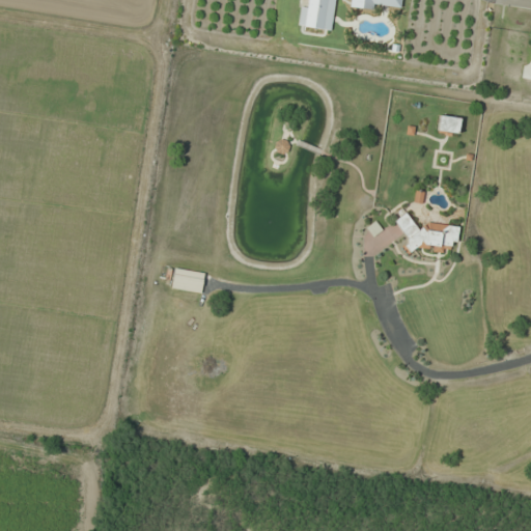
[(298,26),(331,30),(334,0),(309,0),(309,5),(301,4),(298,26)]
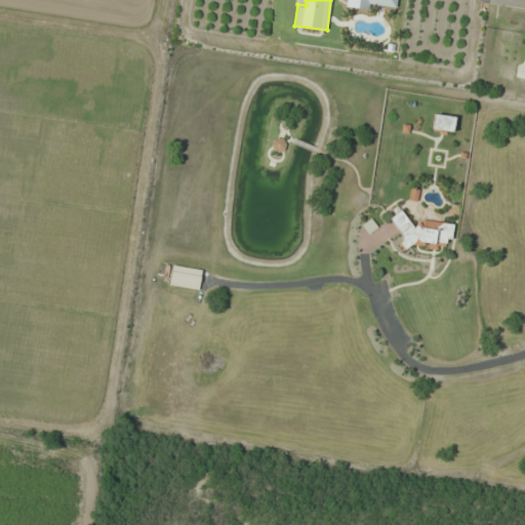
[(431,129),(451,133),(455,117),(435,113),(431,129)]
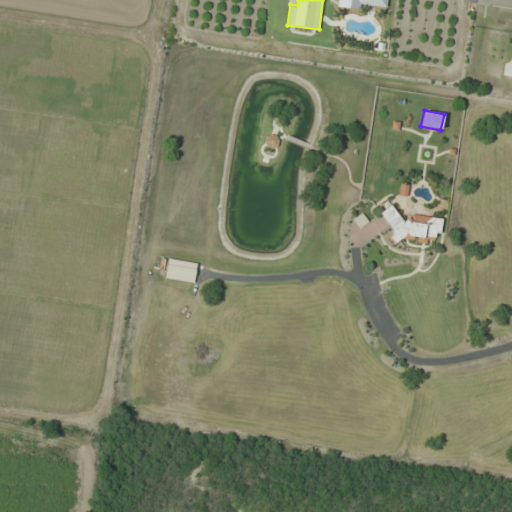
[(264,140),(268,148),(278,142),(273,134),(264,140)]
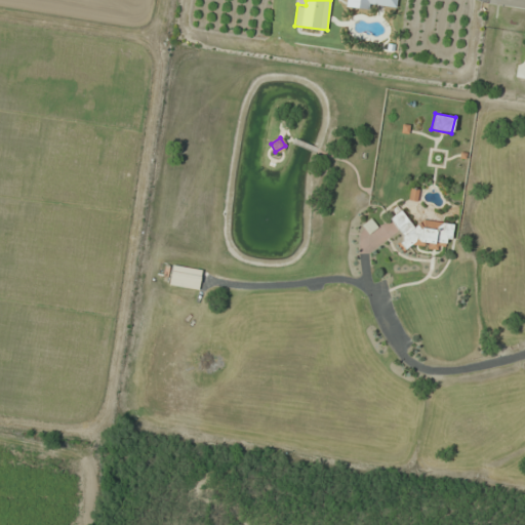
[(452,226),(410,219),(411,215),(399,214),(395,243),(448,251),(452,226)]
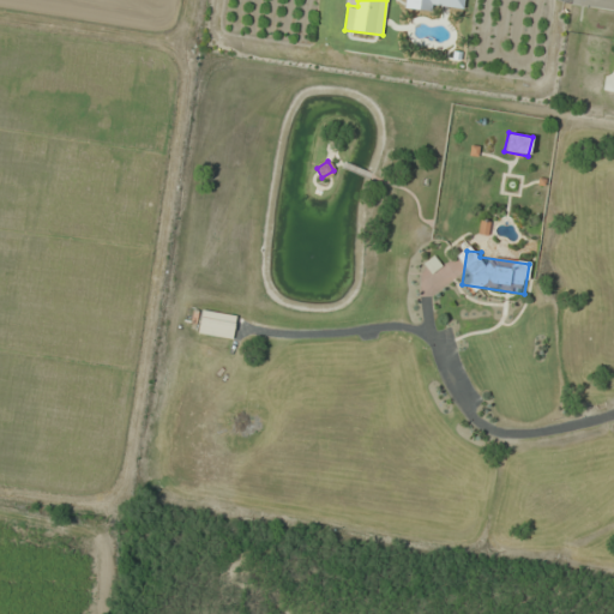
[(235,317),(202,311),(197,333),(232,339),(235,317)]
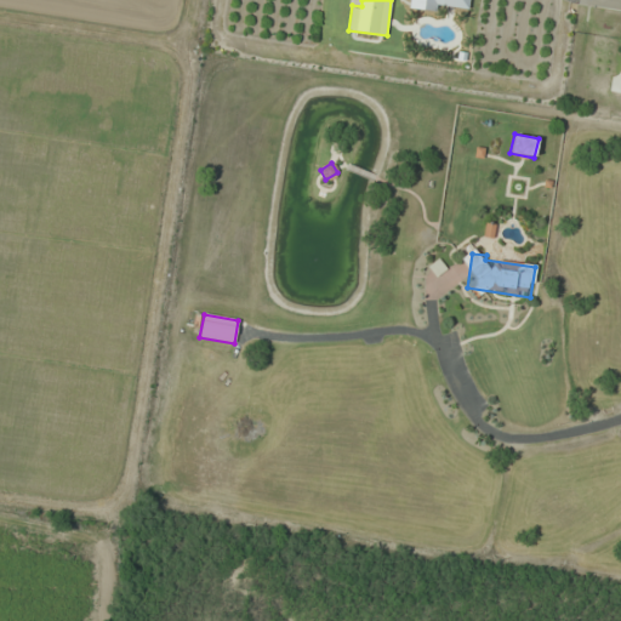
All buildings are outlined.
